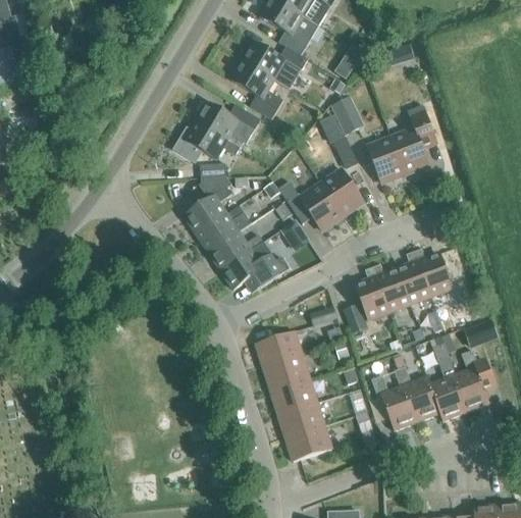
[(0,83),(31,75),(12,14),(10,15),(5,0),(0,0),(0,193),(11,191),(6,171),(10,170),(4,144),(3,144),(0,131),(0,83)]
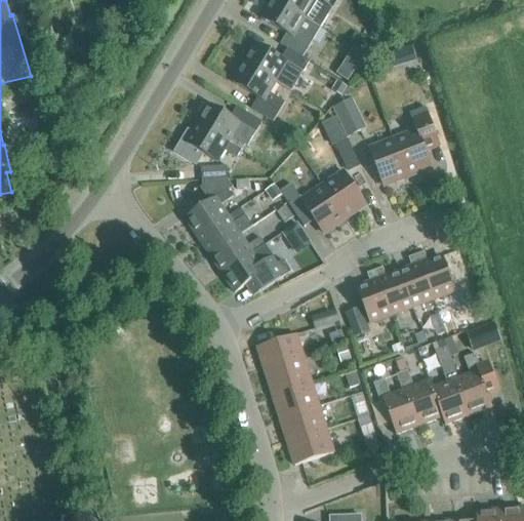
[(301,54),(320,25),(278,0),(269,0),(259,15),(285,31),(279,41),(286,45),(301,54)]
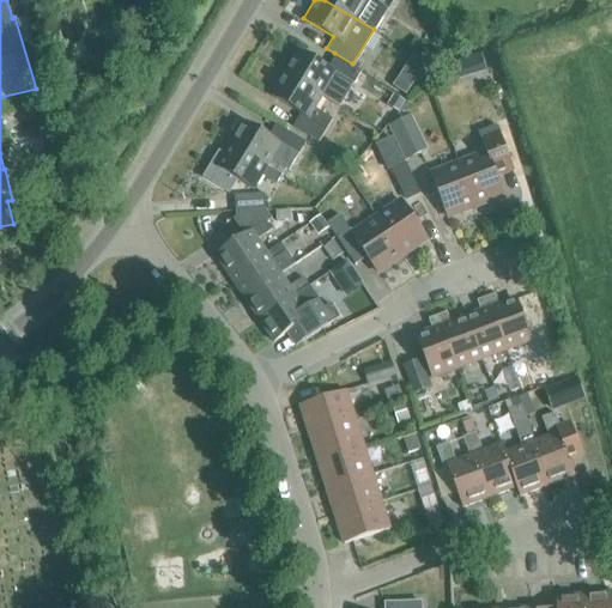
[(325,0),(374,29),(391,0),(325,0)]
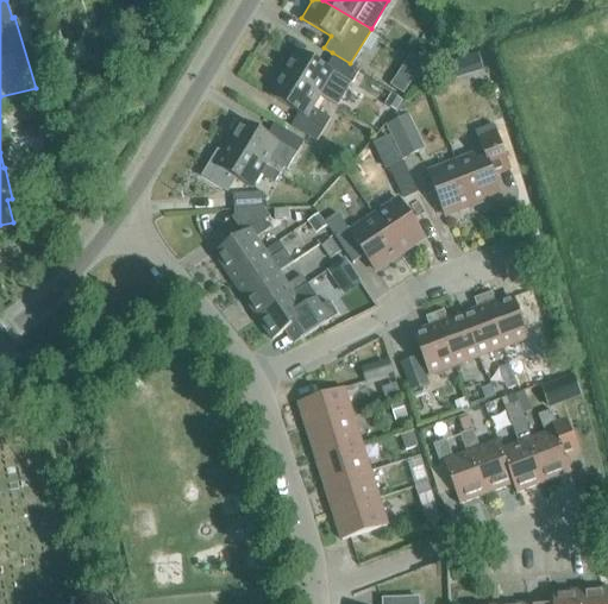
[(436,48),(413,35),(405,49),(428,63),(436,51),(437,49),(436,48)]
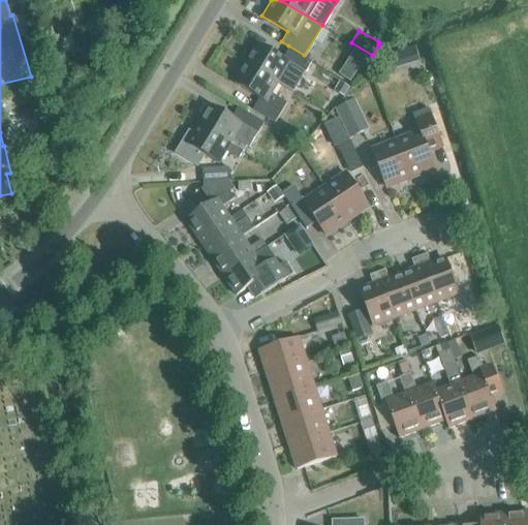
[(304,55),(288,45),(282,56),(256,40),(244,60),(277,81),(292,90),(311,59),(304,55)]
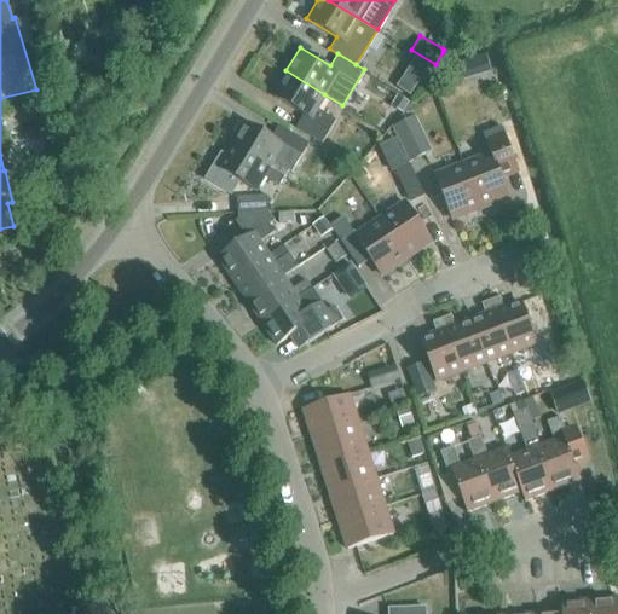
[(471,75),(466,57),(456,61),(462,77),(471,75)]
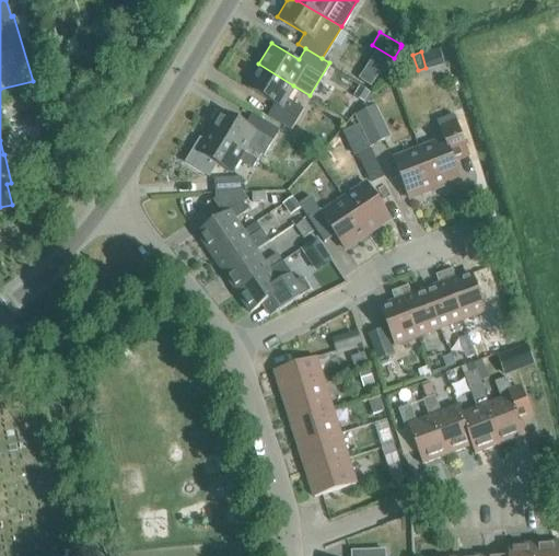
[(287,96),(293,85),(258,64),(246,84),(274,101),(267,113),(291,127),(303,106),(287,96)]
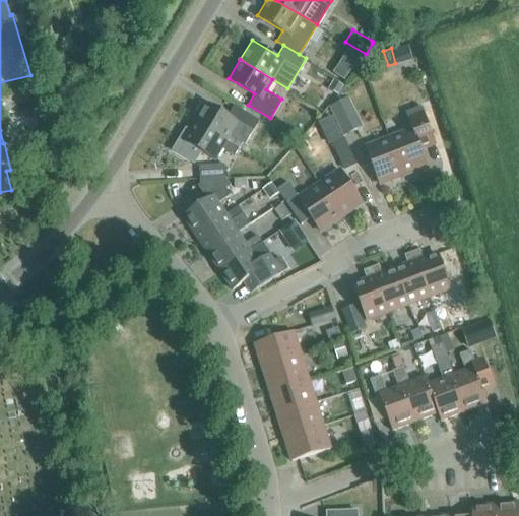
[(334,78),(329,87),(338,92),(343,83),(334,78)]
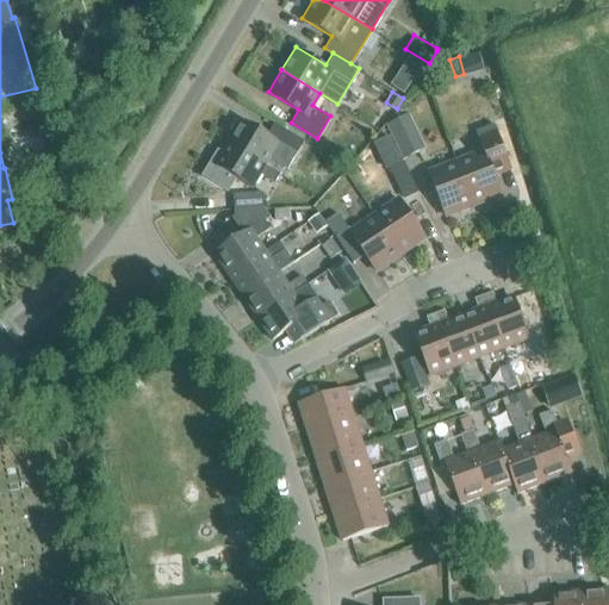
[(402,156),(424,145),(409,111),(386,122),(402,156)]
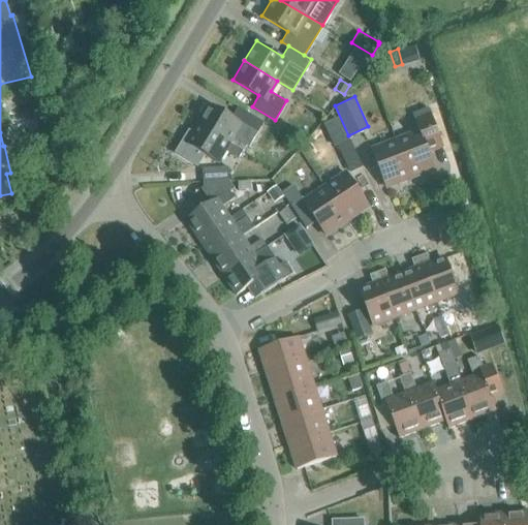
[(249,145),(264,120),(241,106),(235,117),(209,102),(197,122),(229,141),(234,135),(249,145)]
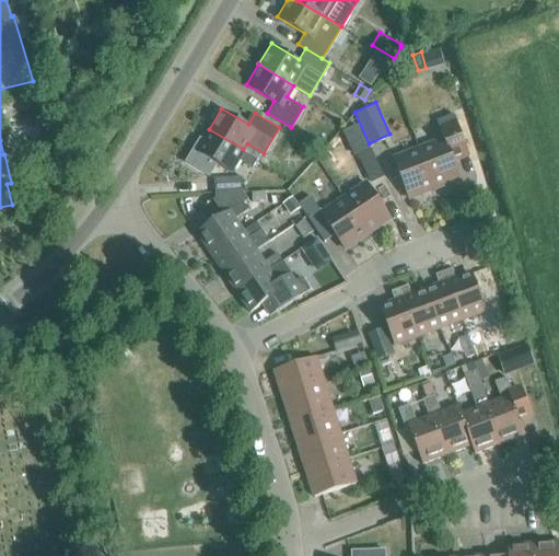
[(437,117),(444,137),(419,146),(433,186),(458,177),(452,159),(468,153),(452,112),(437,117)]
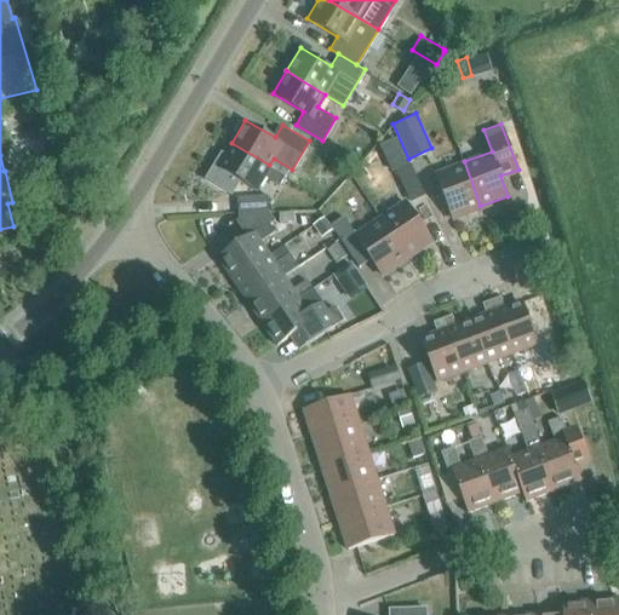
[(285,174),(269,165),(231,143),(225,153),(221,150),(206,176),(230,191),(239,178),(256,188),(264,173),(279,183),(285,174)]
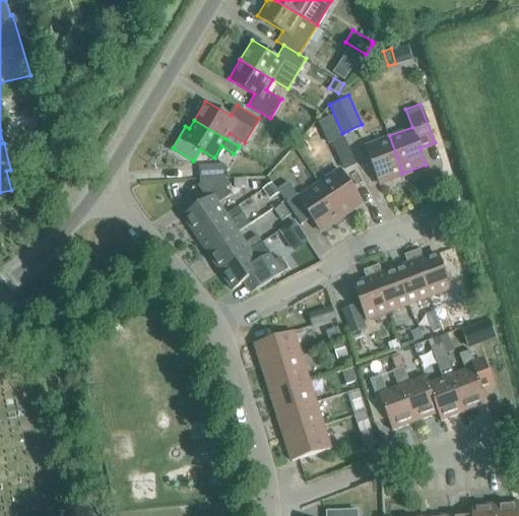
[(281,130),(292,136),(297,128),(285,122),(281,130)]
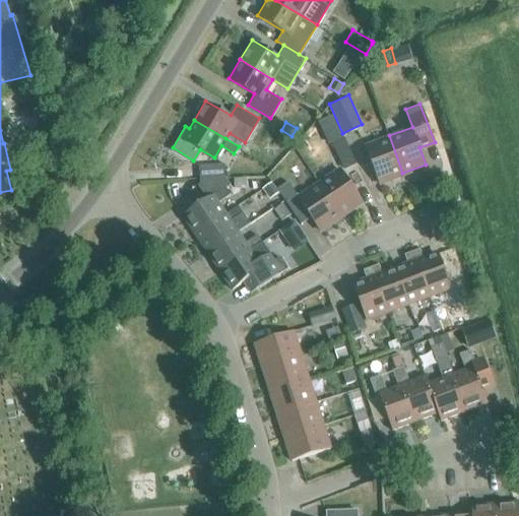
[(343,166),(354,160),(341,134),(330,140),(343,166)]
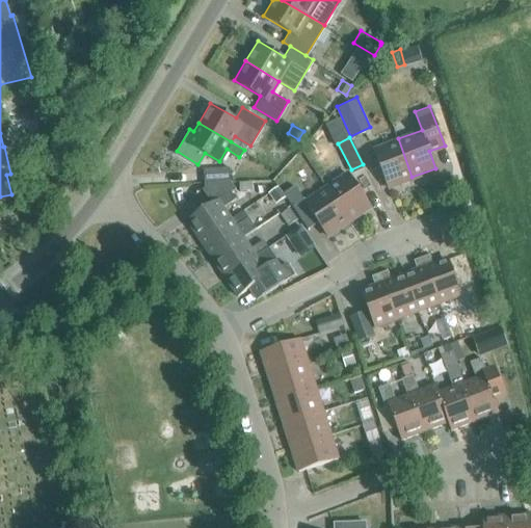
[(412,177),(398,138),(373,148),(388,186),(412,177)]
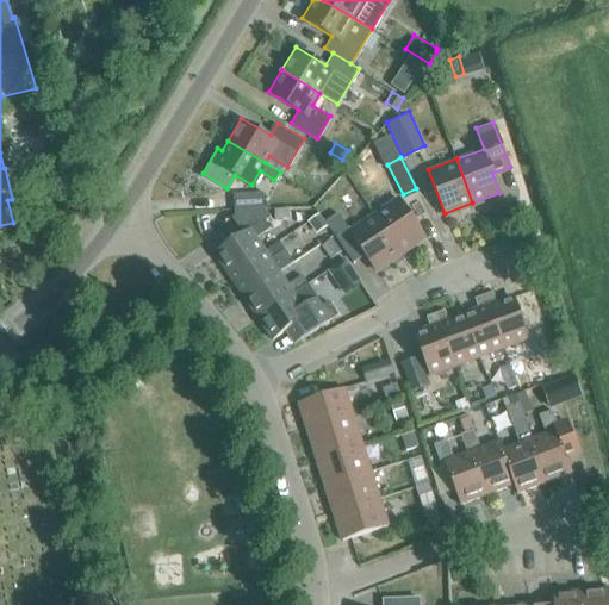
[(232,192),(234,206),(262,205),(263,204),(262,189),(232,192)]
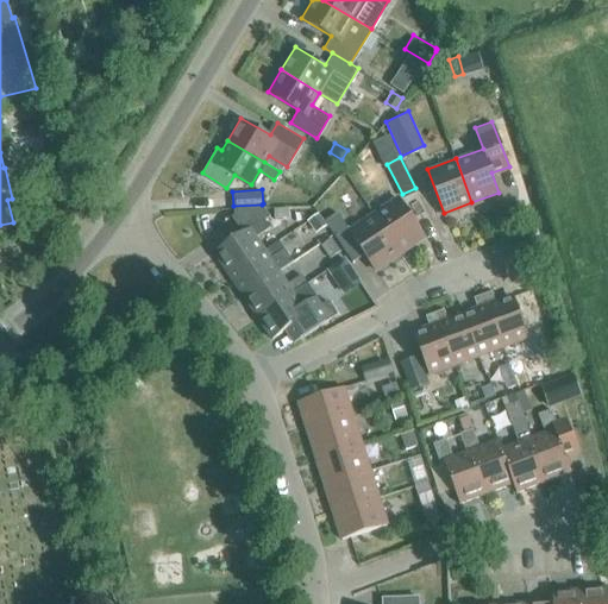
[(424,234),(397,196),(373,212),(399,251),(424,234)]
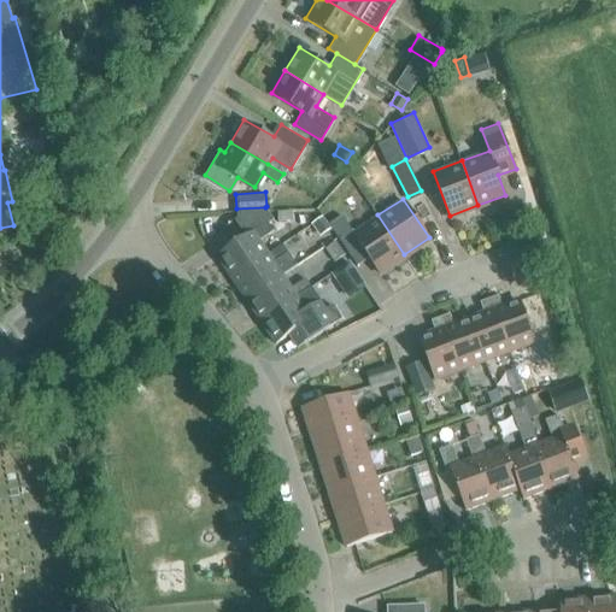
[(258,237),(273,228),(268,221),(273,217),(265,207),(236,209),(236,215),(234,217),(245,234),(216,253),(230,276),(268,251),(258,237)]
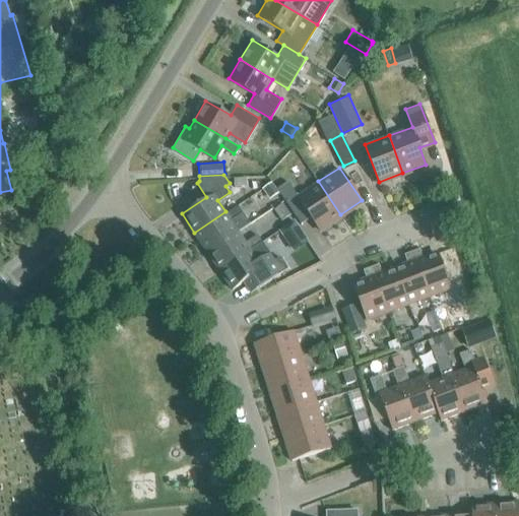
[(245,184),(245,176),(233,176),(233,184),(245,184)]
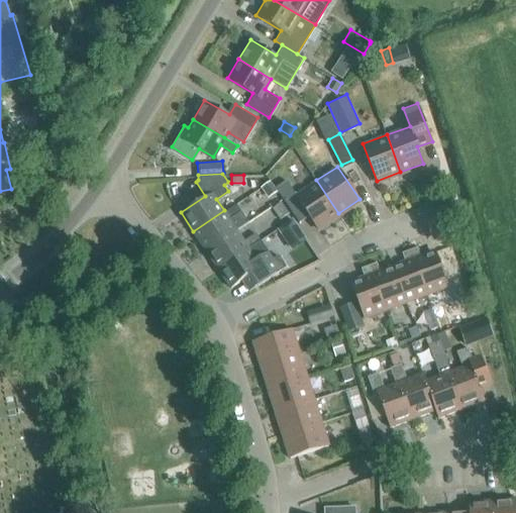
[(338,213),(316,180),(296,194),(286,179),(276,186),(292,211),(302,204),(318,227),(338,213)]
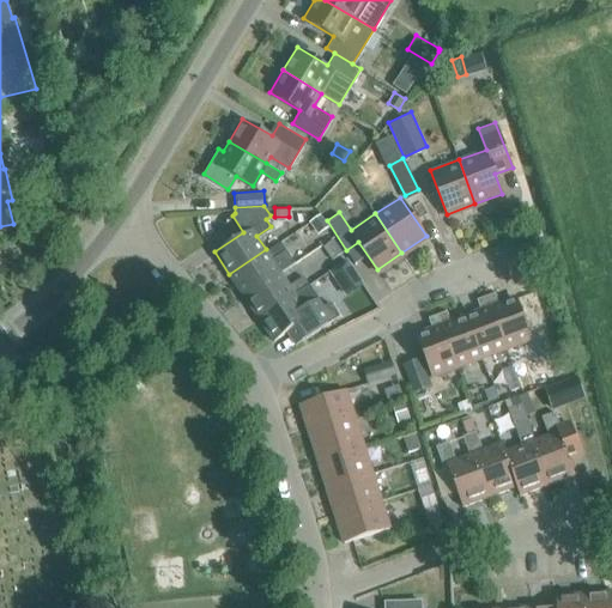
[(319,214),(309,220),(317,232),(327,225),(319,214)]
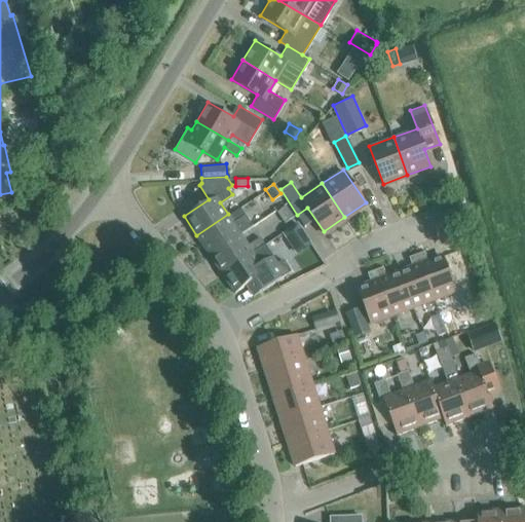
[(292,215),(285,204),(276,210),(284,221),(292,215)]
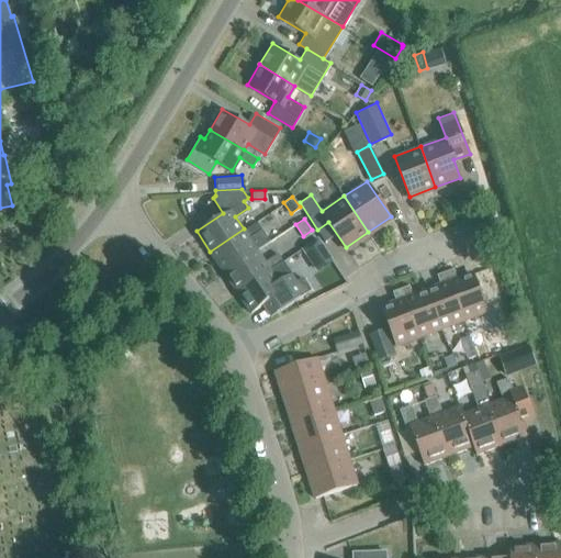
[(269,240),(262,229),(257,220),(244,229),(210,252),(224,271),(257,248),(256,248),(269,240)]
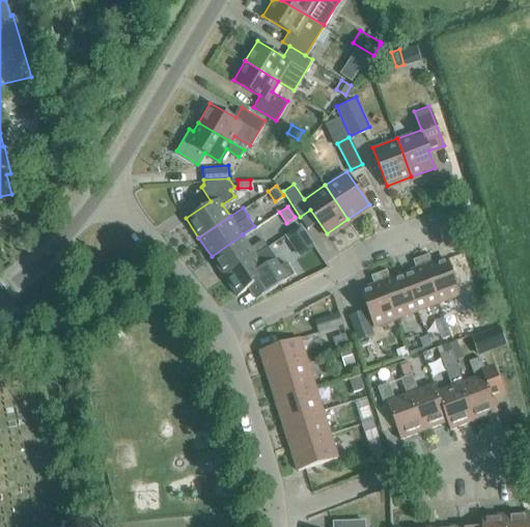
[(300,224),(286,233),(293,242),(306,232),(300,224)]
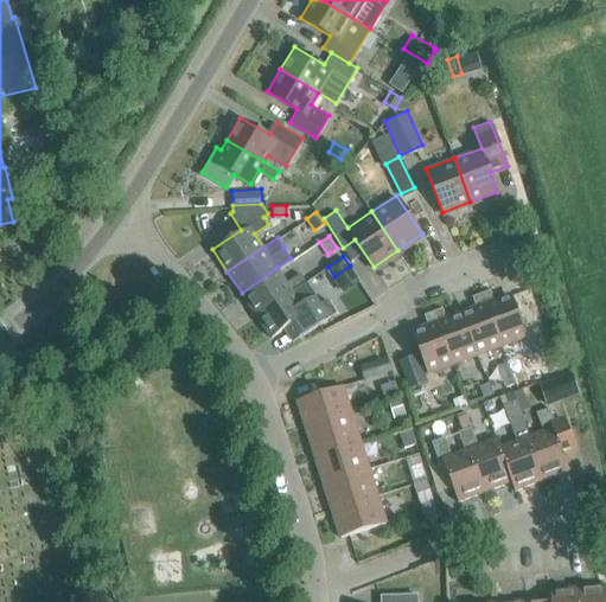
[(256,313),(292,289),(306,280),(300,271),(286,281),(278,268),(242,293),(256,313)]
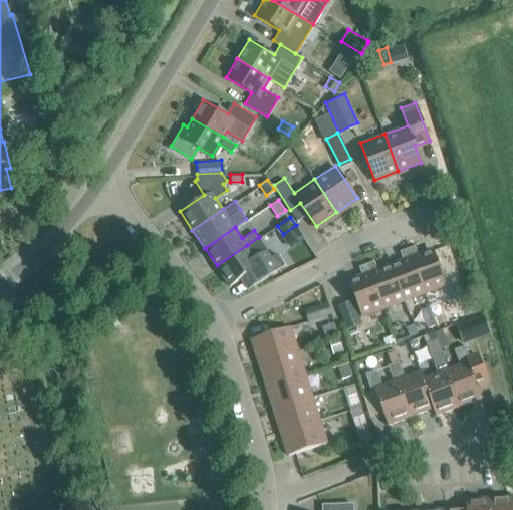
[(284,263),(276,252),(271,256),(266,248),(259,237),(247,245),(217,265),(229,284),(241,276),(248,287),(284,263)]
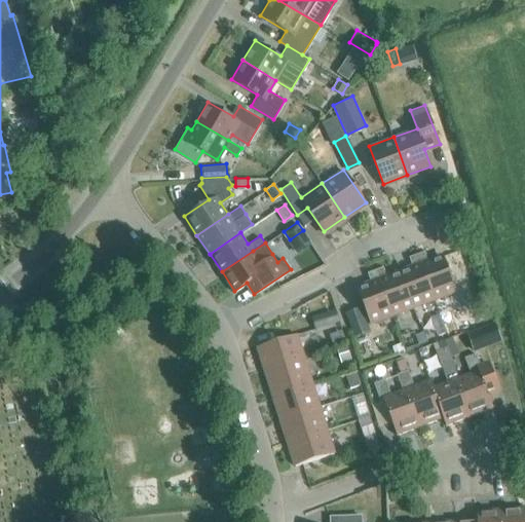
[(424,249),(416,252),(434,297),(454,289),(441,254),(427,259),(424,249)]
